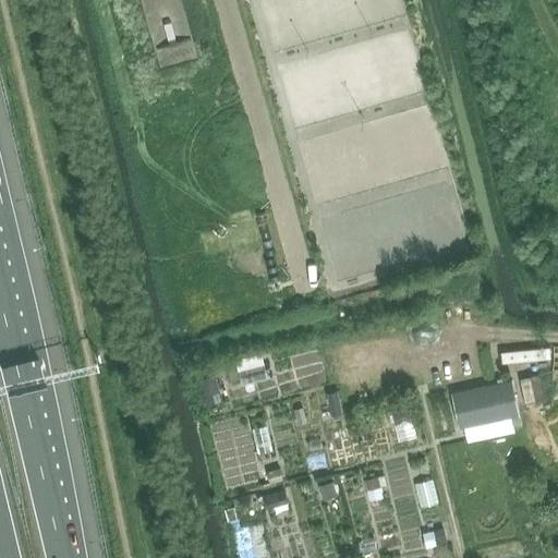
[(141,0),(152,39),(161,70),(199,59),(182,0),(141,0)]
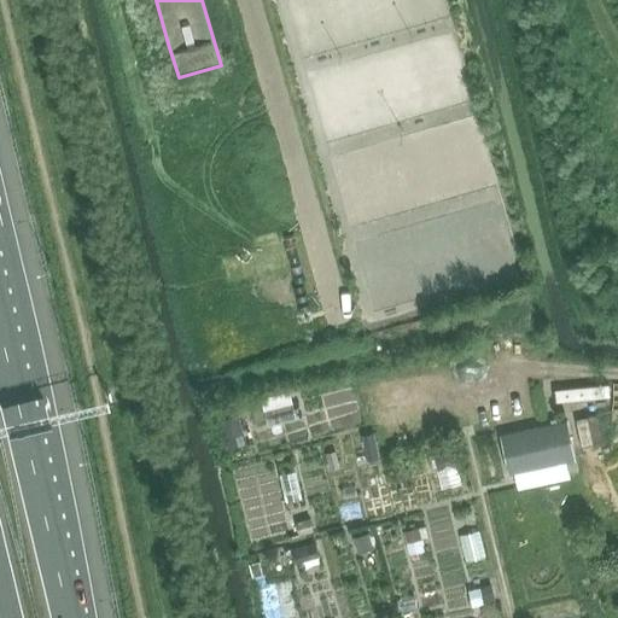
[(298,378),(254,385),(258,414),(303,407),(298,378)]
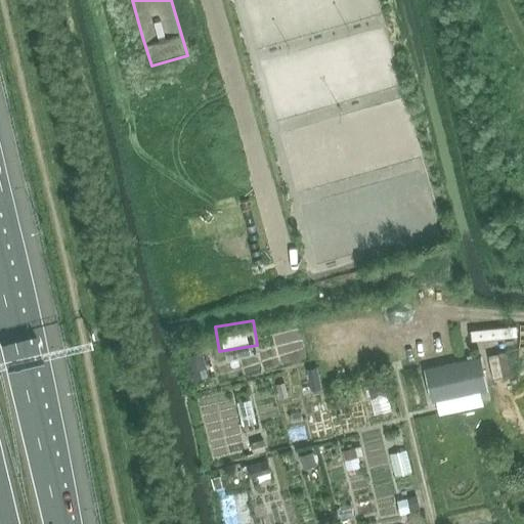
[(517,325),(471,331),(472,341),(517,337),(517,325)]
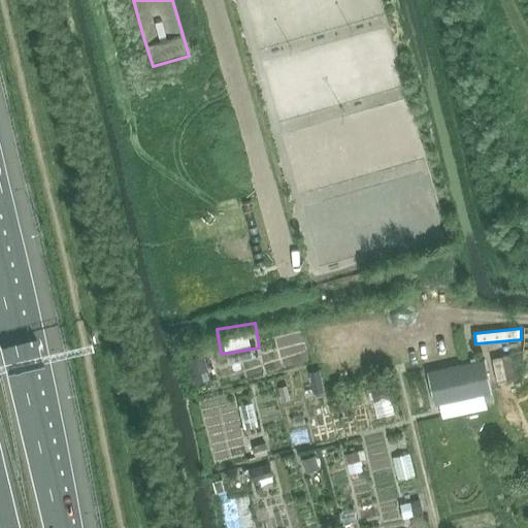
[(509,356),(493,359),(498,383),(515,378),(509,356)]
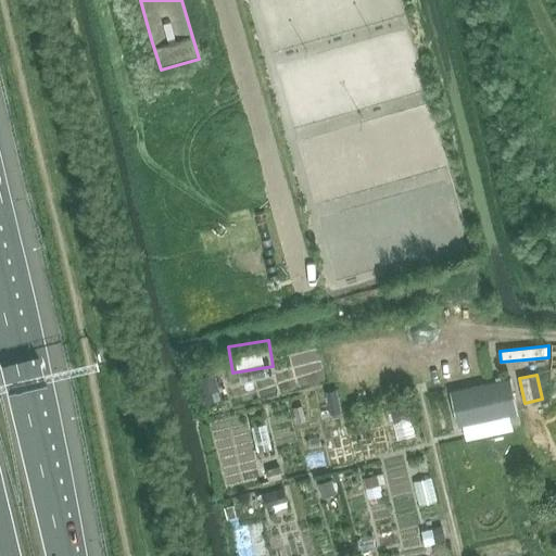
[(459,426),(518,413),(510,379),(452,392),(459,426)]
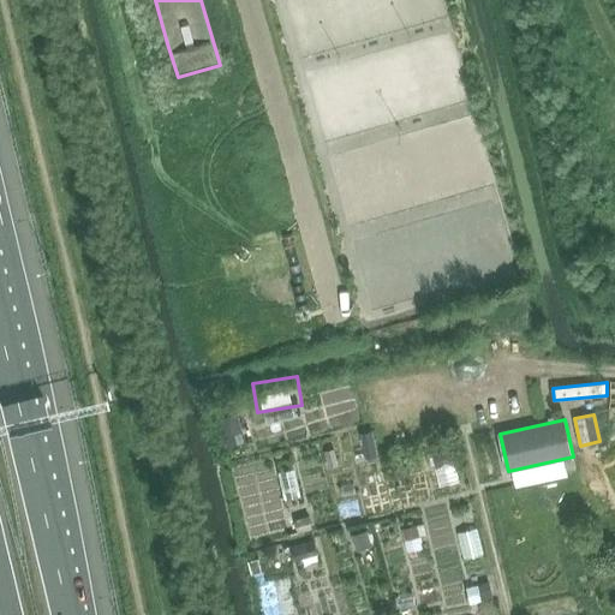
[(441,451),(443,475),(464,473),(463,448),(441,451)]
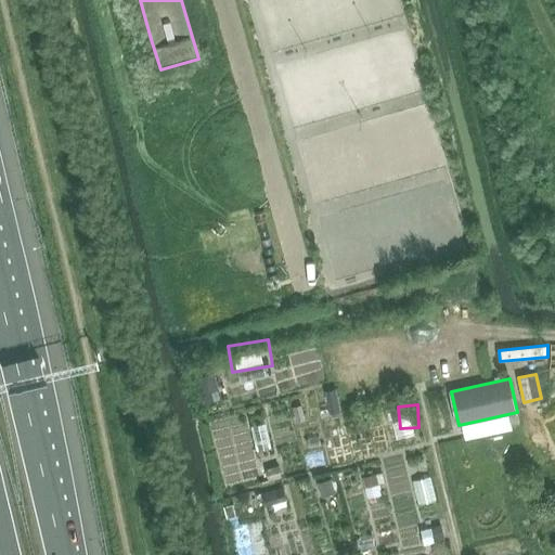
[(260,438),(275,437),(273,411),(258,412),(260,438)]
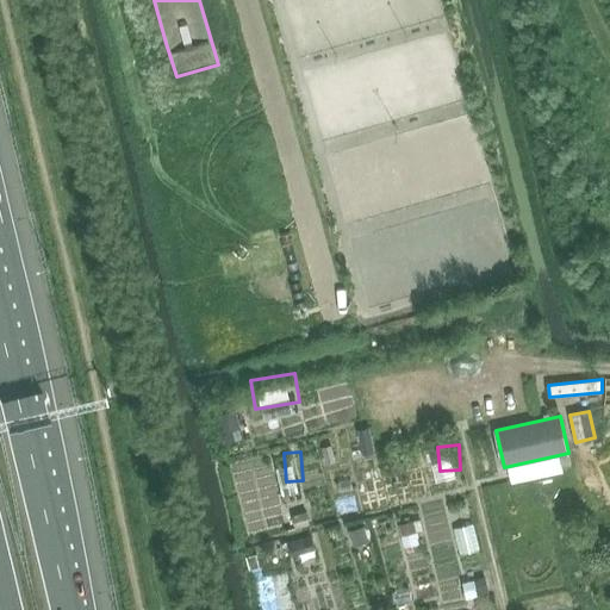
[(400,592),(416,589),(412,574),(397,578),(400,592)]
